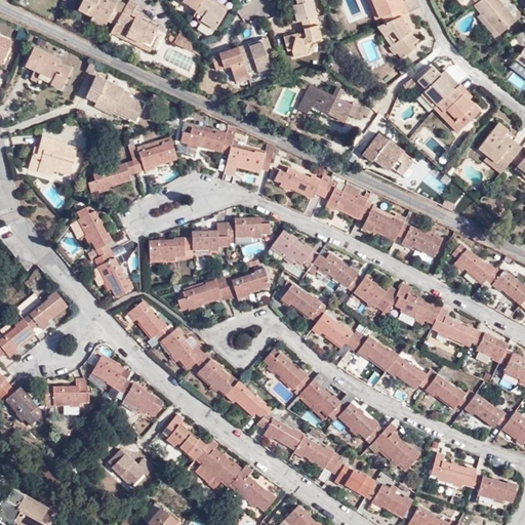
[(114,26),(125,5),(116,0),(114,4),(106,0),(81,0),(77,8),(91,16),(104,24),(106,22),(114,26)]
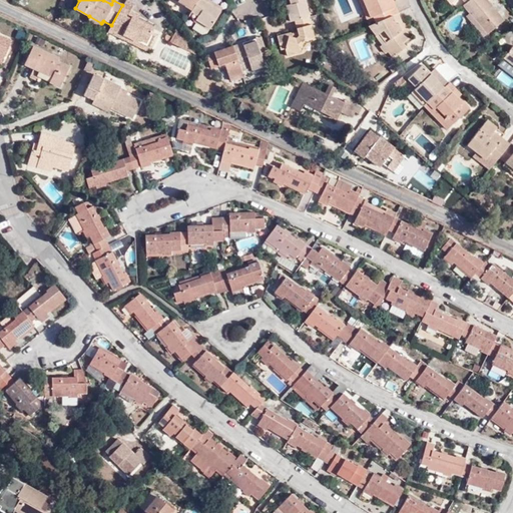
[(143,44),(149,34),(151,30),(126,16),(133,5),(125,0),(122,5),(111,25),(110,26),(122,33),(122,35),(137,43),(138,41),(143,44)]
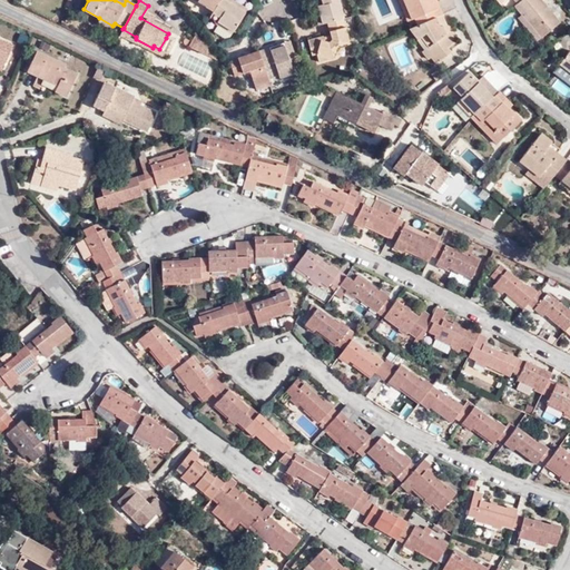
[(220,0),(194,0),(214,11),(220,0)]
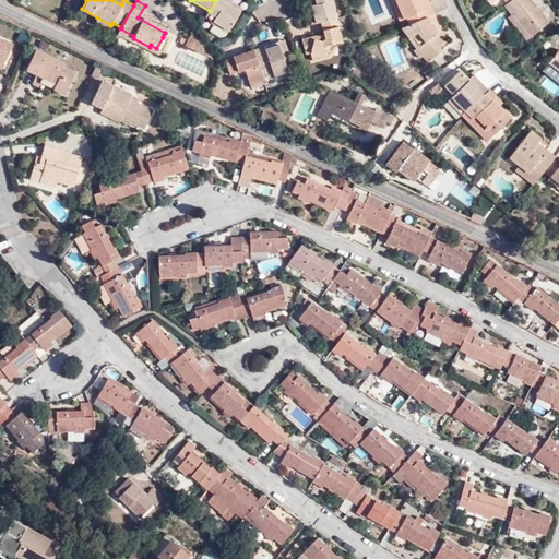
[(216,0),(210,11),(206,16),(218,24),(230,31),(240,13),(226,4),(228,1),(229,0),(228,0),(216,0)]
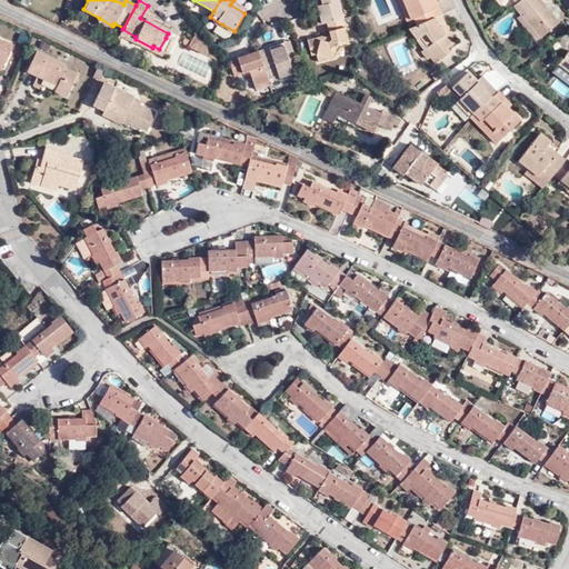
[(317,7),(321,25),(326,22),(341,18),(337,0),(308,0),(310,8),(312,8),(317,7)]
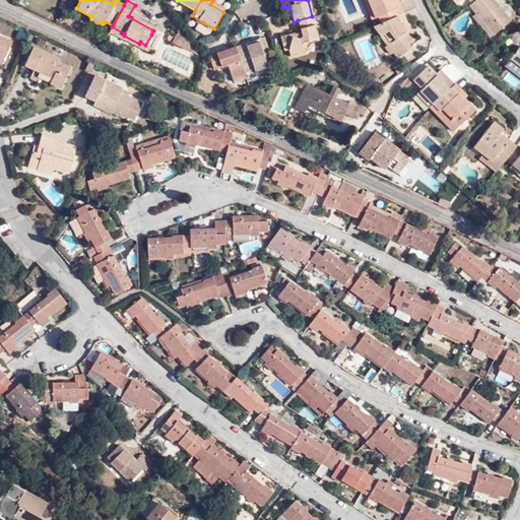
[(373,10),(368,0),(364,0),(369,12),(373,10)]
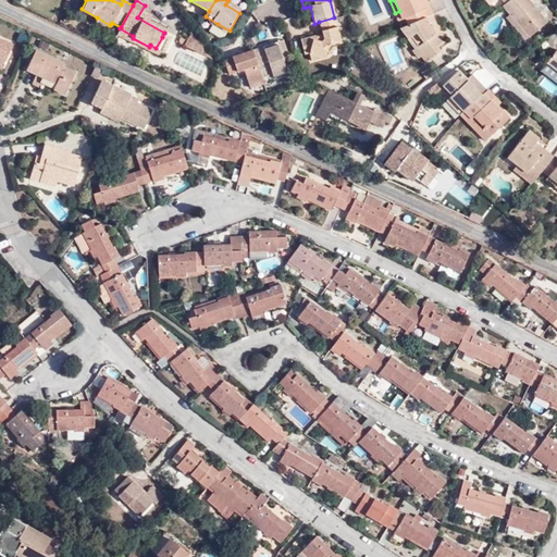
[(409,27),(434,17),(426,2),(424,3),(422,0),(394,0),(399,11),(401,10),(406,20),(409,27)]
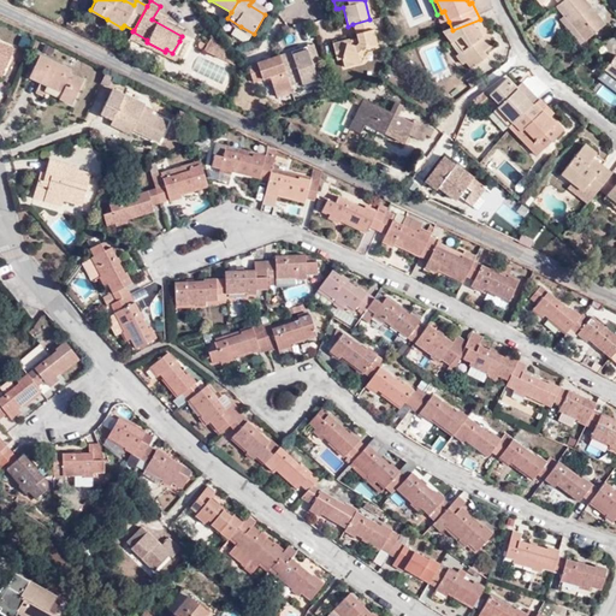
[(588,6),(582,0),(567,0),(557,9),(562,16),(584,41),(603,24),(598,17),(594,19),(585,9),(588,6)]
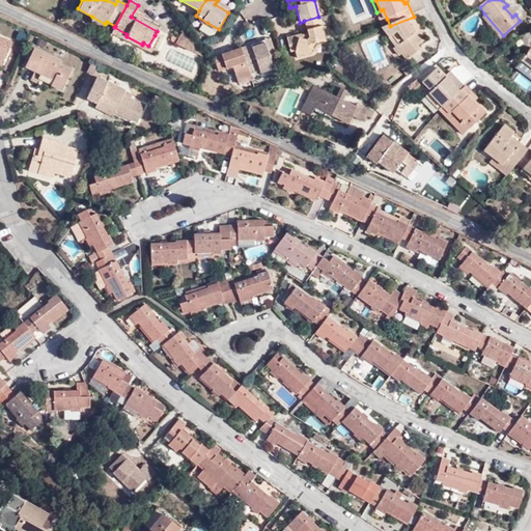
[(230,9),(217,1),(215,4),(228,12),(230,9)]
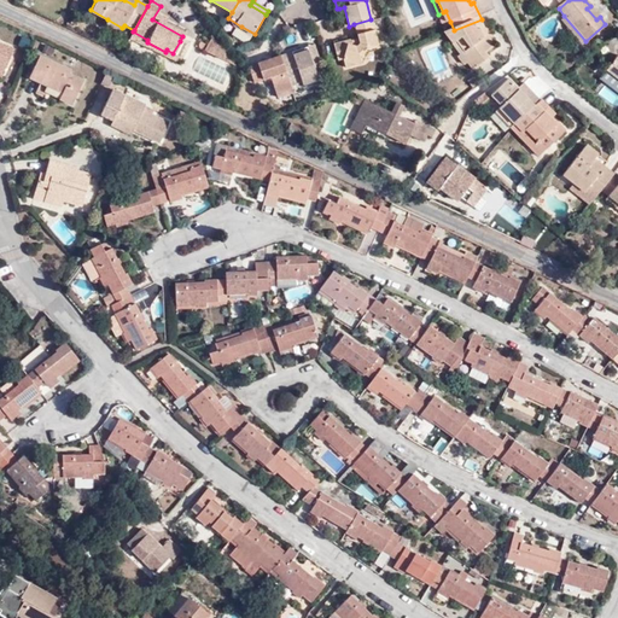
[(600,17),(590,6),(587,9),(596,19),(600,17)]
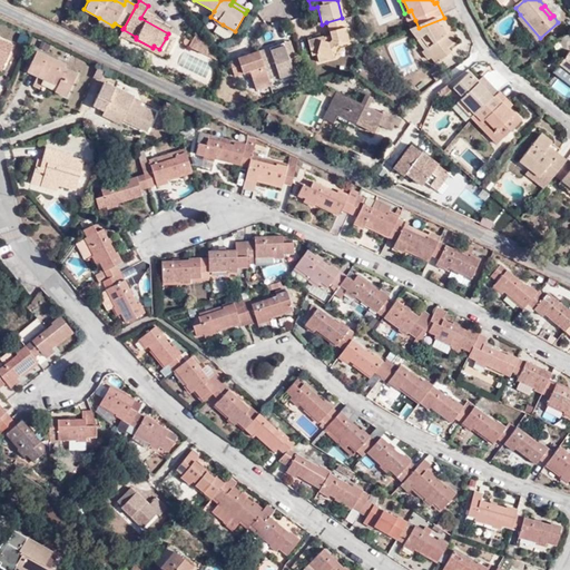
[(540,38),(520,15),(516,18),(536,41),(540,38)]
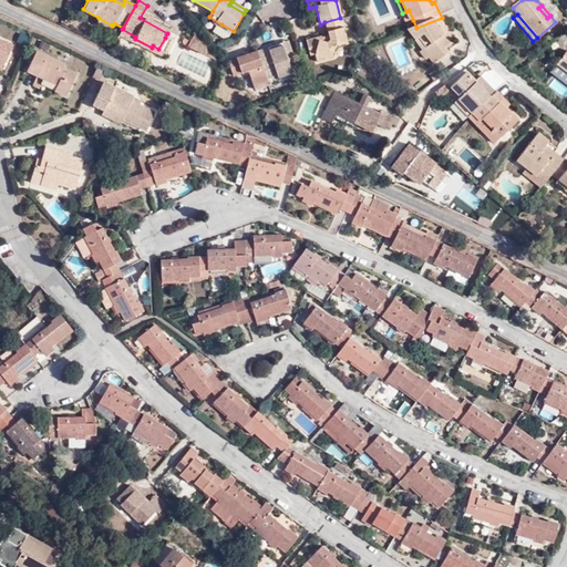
[(110,30),(112,26),(99,18),(95,21),(110,30)]
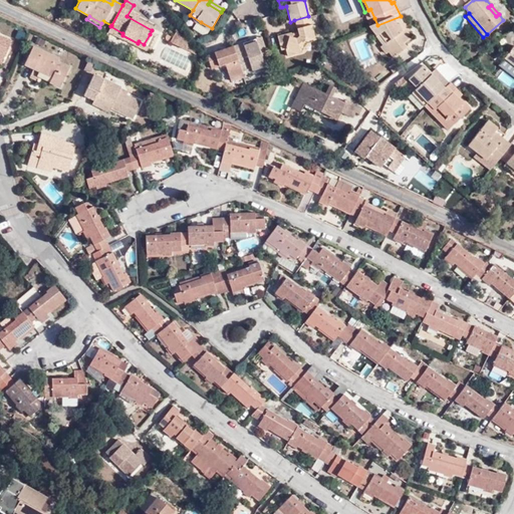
[(314,40),(308,16),(294,20),(298,33),(299,37),(295,39),(292,35),(291,33),(277,36),(280,50),(285,49),(287,56),(301,53),(303,45),(307,41),(314,40)]
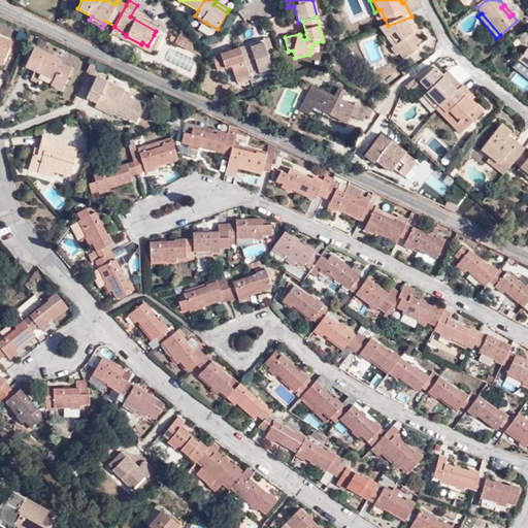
[(388,26),(381,30),(388,39),(391,37),(402,53),(399,55),(404,61),(419,50),(417,45),(424,40),(418,31),(414,33),(410,26),(415,25),(411,17),(388,26)]
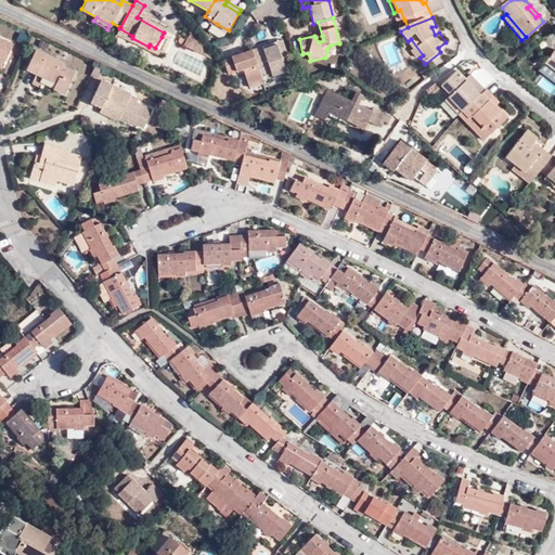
[(229,30),(217,24),(210,33),(219,38),(224,37),(229,30)]
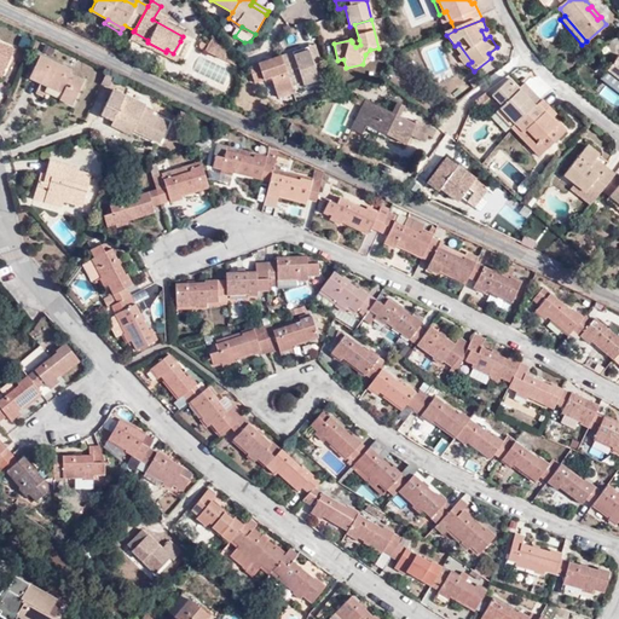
[(133,32),(129,39),(174,65),(186,45),(180,41),(173,53),(167,50),(166,52),(148,42),(148,40),(133,32)]
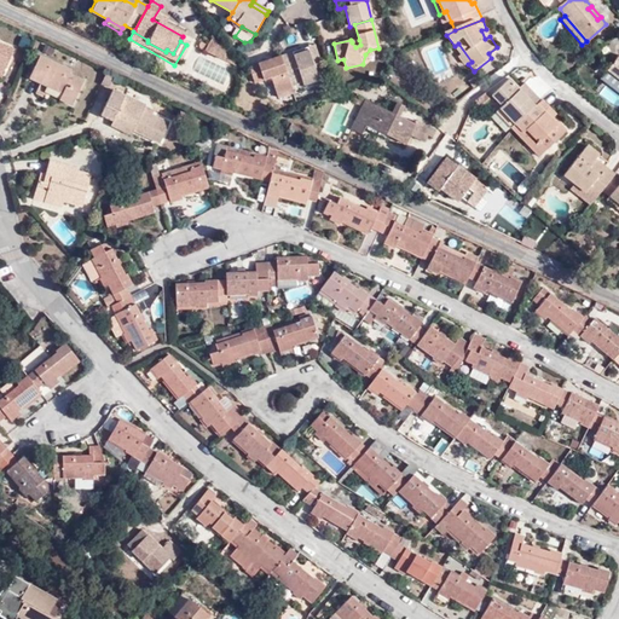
[(210,46),(223,59),(237,68),(236,61),(229,56),(229,53),(214,41),(210,46)]
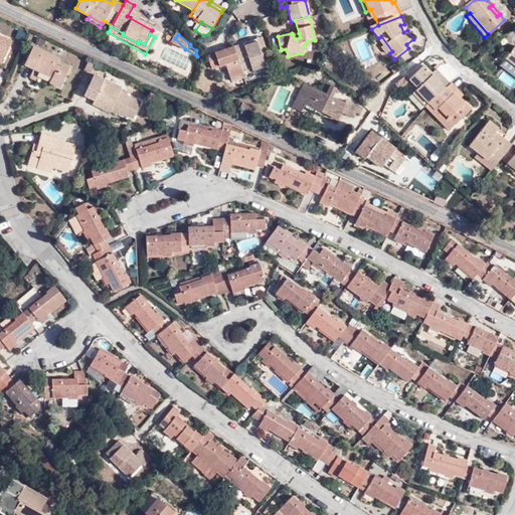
[(264,36),(244,42),(245,45),(259,41),(263,52),(269,50),(264,36)]
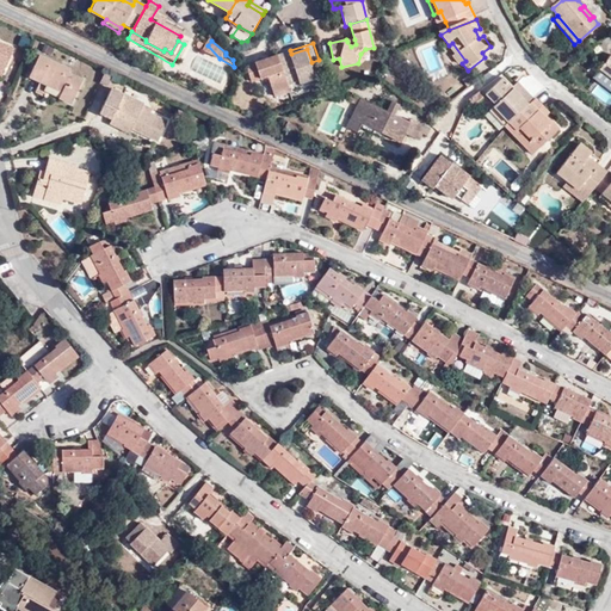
[(452,43),(449,45),(456,55),(454,57),(460,65),(462,63),(466,61),(452,43)]
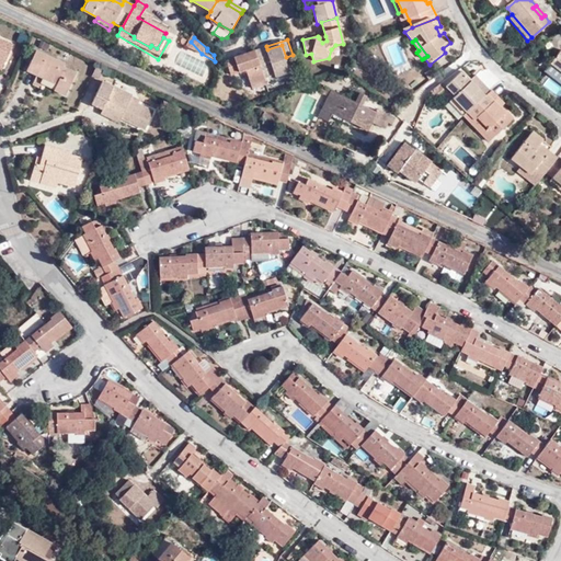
[(0,65),(3,67),(12,47),(0,41),(0,65)]
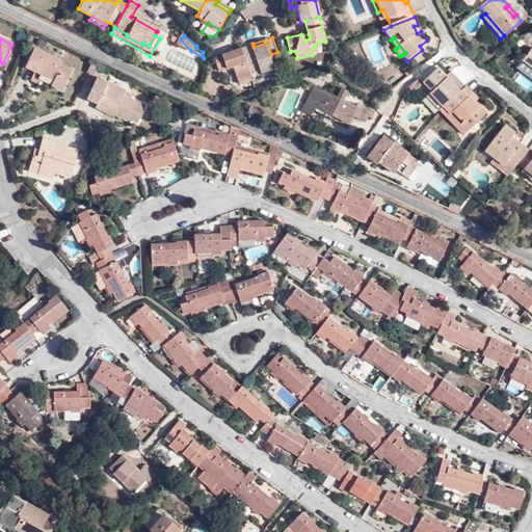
[(177,45),(191,51),(181,40),(180,41),(177,45)]
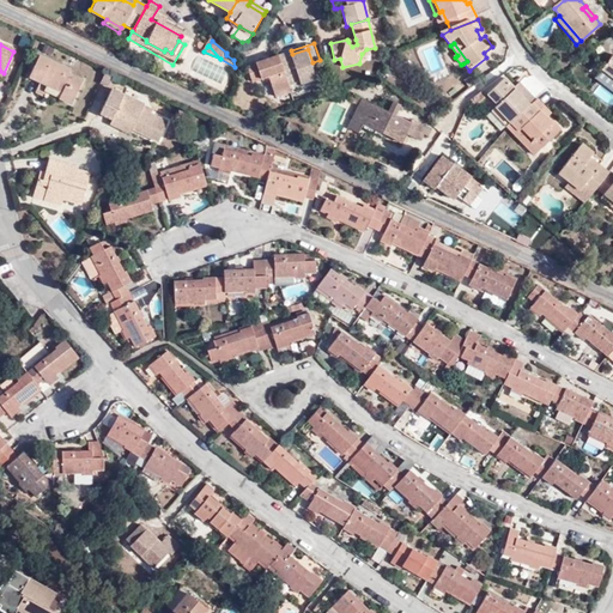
[(359,64),(375,48),(366,49),(362,54),(359,64)]
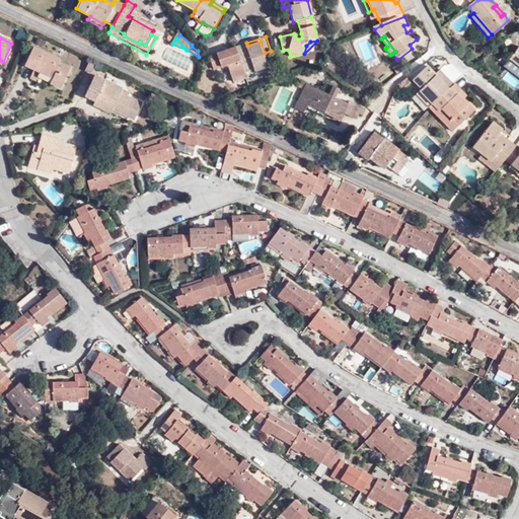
[(246,43),(237,46),(245,72),(255,68),(255,71),(269,66),(265,53),(261,42),(247,46),(246,43)]
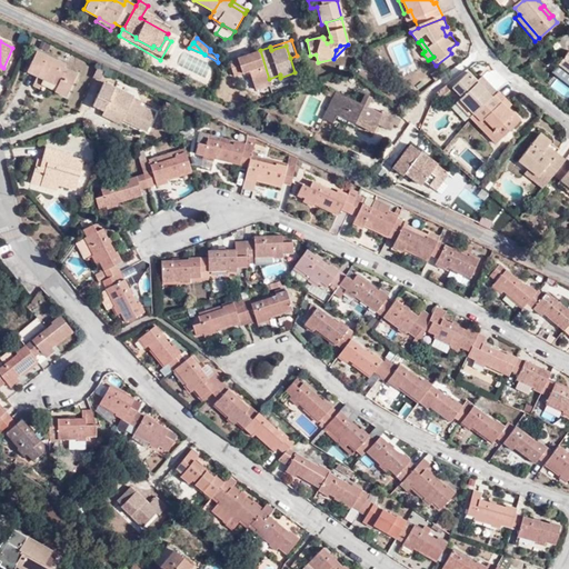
[(257,89),(271,85),(269,79),(260,50),(231,60),(236,76),(251,70),(257,89)]
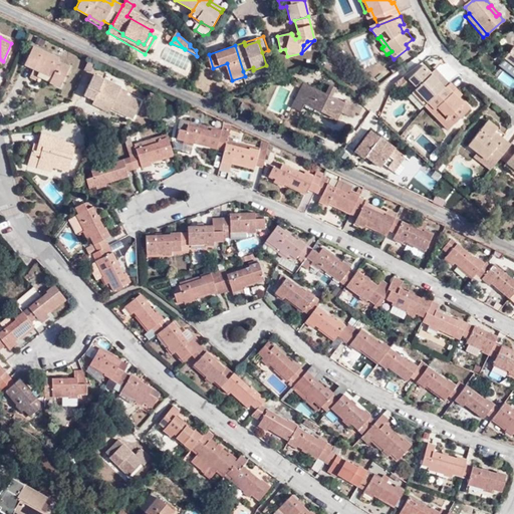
[(24,66),(34,71),(36,68),(53,75),(50,83),(61,88),(70,68),(58,63),(59,59),(33,48),(24,66)]
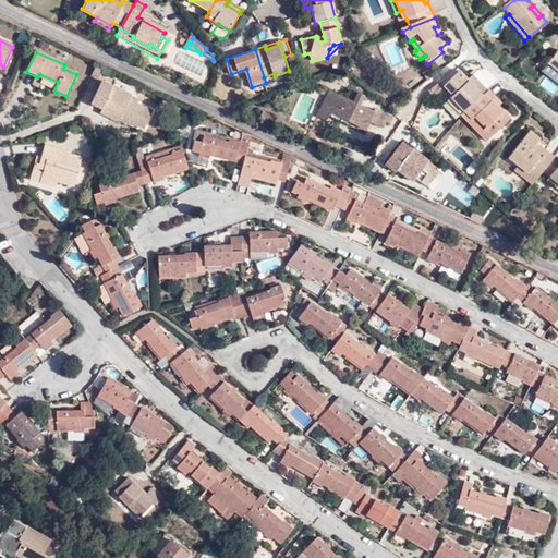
[(557,70),(549,63),(546,67),(557,75),(557,70)]
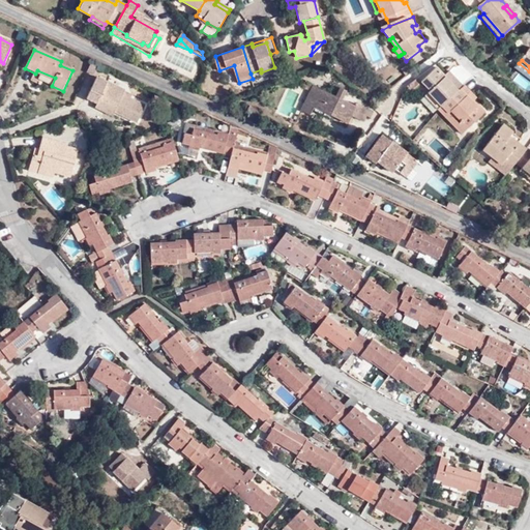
[(96,79),(100,69),(94,66),(90,75),(96,79)]
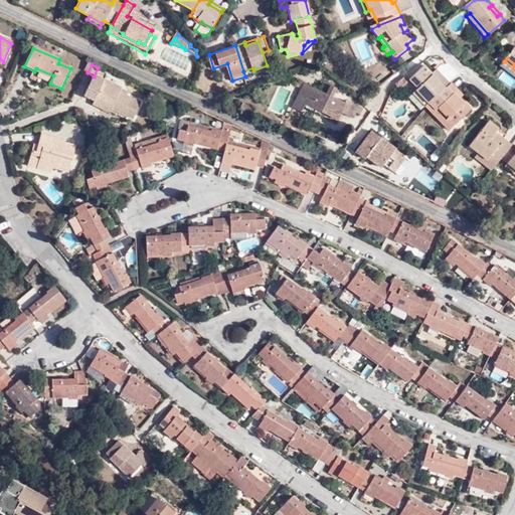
[(417,89),(431,103),(447,88),(433,72),(425,64),(410,78),(418,87),(417,89)]
